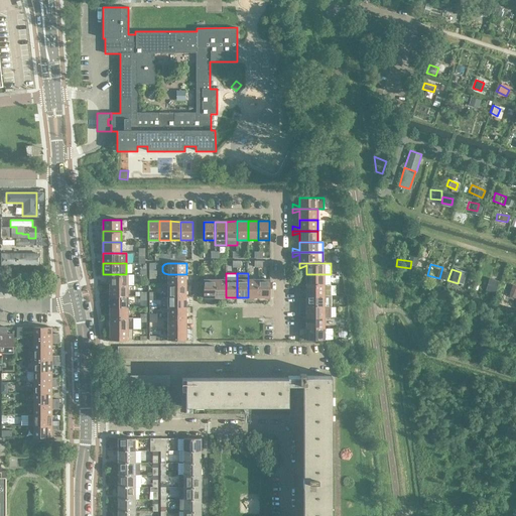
[(126,274),(110,274),(110,285),(128,285),(128,274),(126,274)]
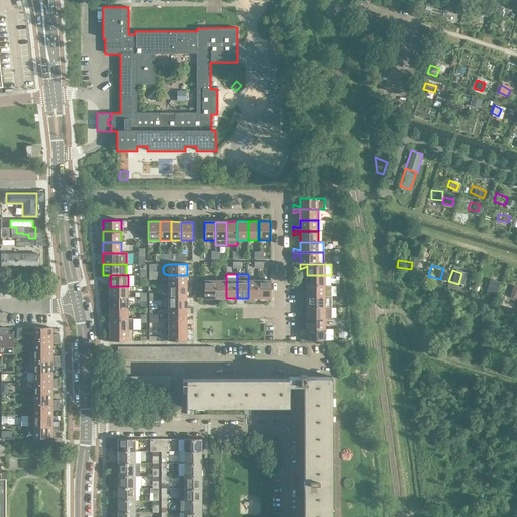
[(187,275),(169,275),(168,286),(187,286),(187,275)]
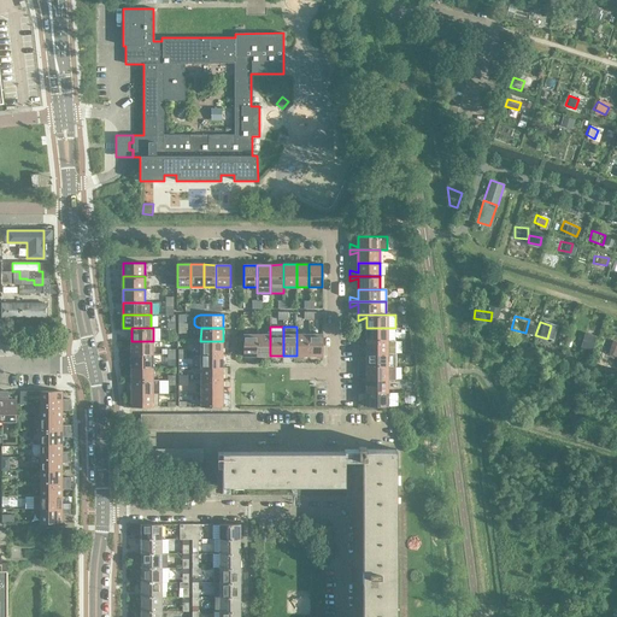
[(366,338),(358,335),(358,341),(395,341),(395,328),(366,328),(366,338)]
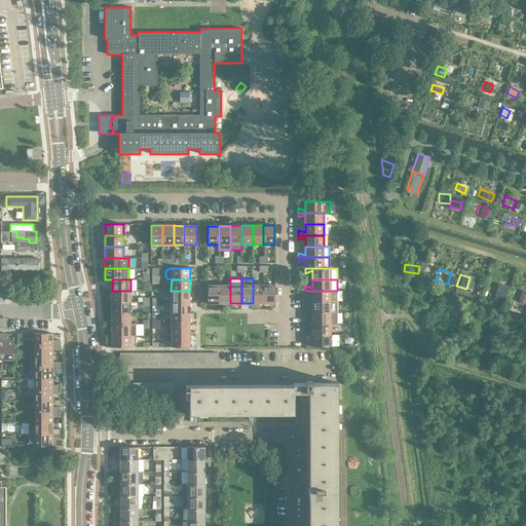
[(487,294),(500,299),(504,287),(491,283),(487,294)]
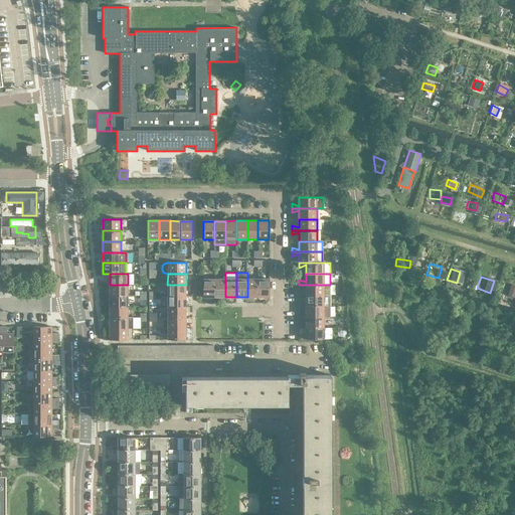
[(214,279),(203,279),(203,297),(214,297),(214,279)]
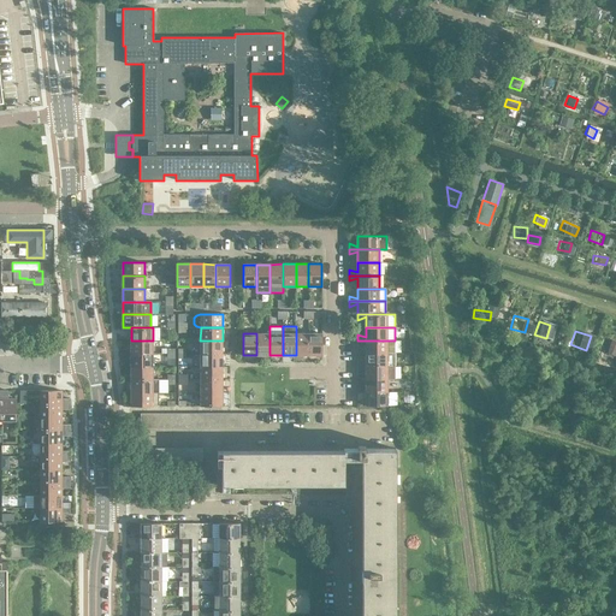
[(270,333),(256,333),(256,355),(270,355),(270,333)]
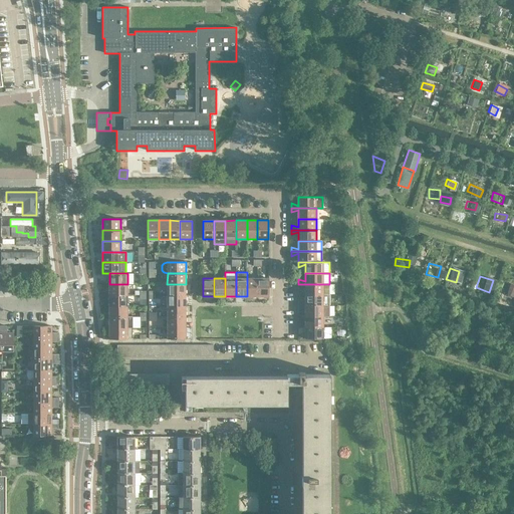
[(247,278),(247,296),(257,296),(257,278),(247,278)]
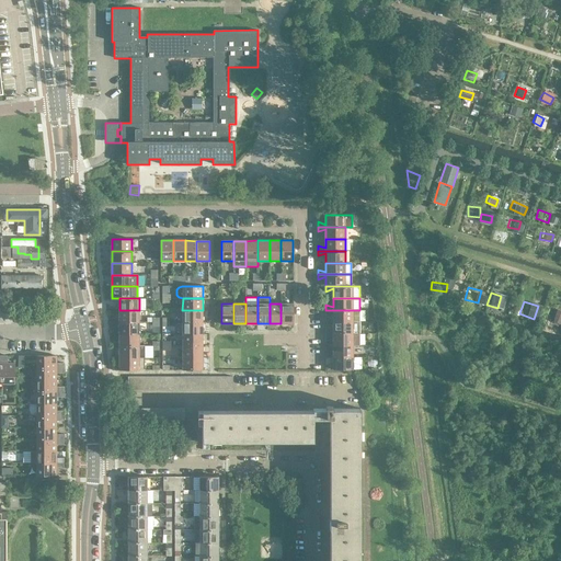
[(294,304),(281,304),(281,323),(294,323),(294,304)]
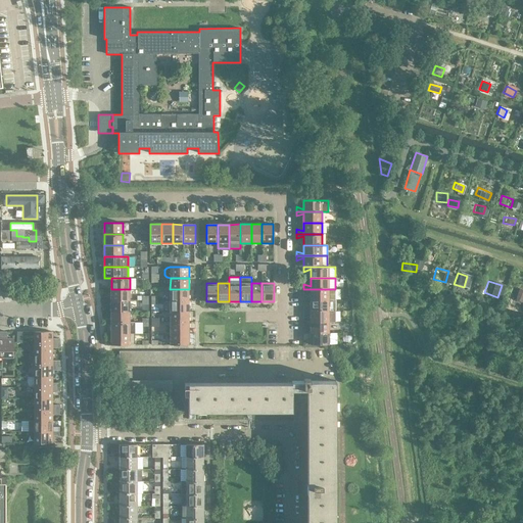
[(130,289),(111,289),(111,300),(130,300),(130,289)]
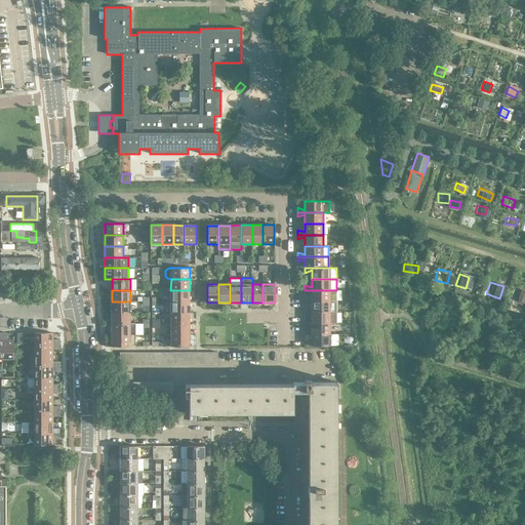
[(190,290),(170,290),(170,301),(190,301),(190,290)]
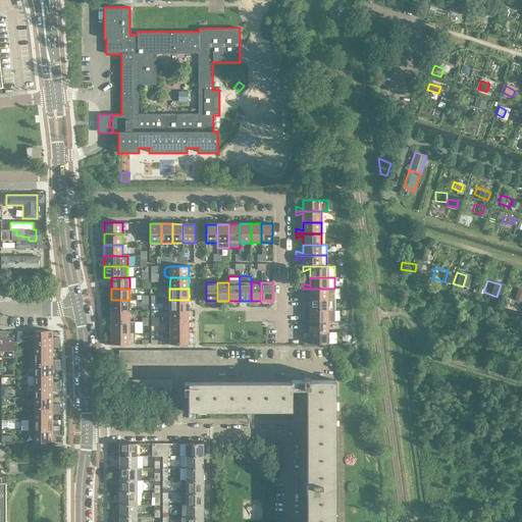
[(334,289),(303,289),(303,293),(310,291),(310,300),(334,300),(334,289)]
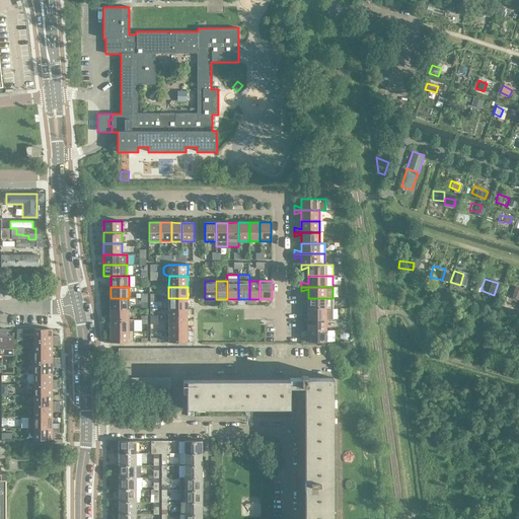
[(129,298),(110,298),(110,309),(129,309),(129,298)]
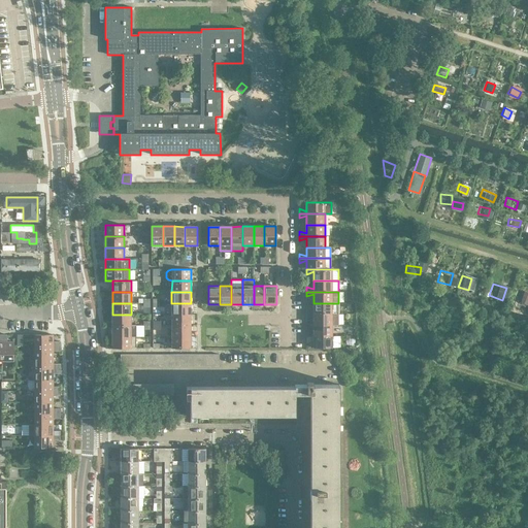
[(191,303),(171,303),(172,315),(191,315),(191,303)]
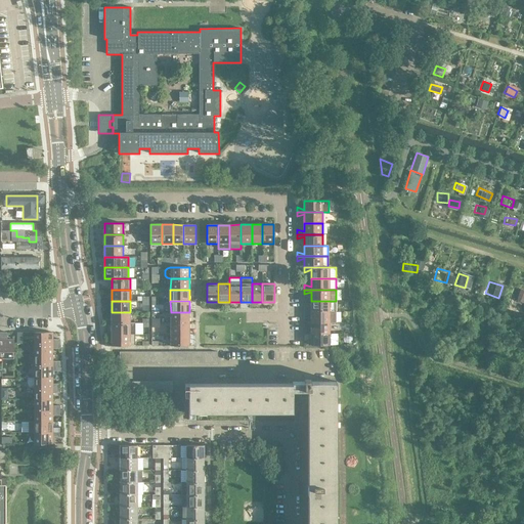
[(311,309),(304,306),(304,311),(336,311),(336,301),(311,301),(311,309)]
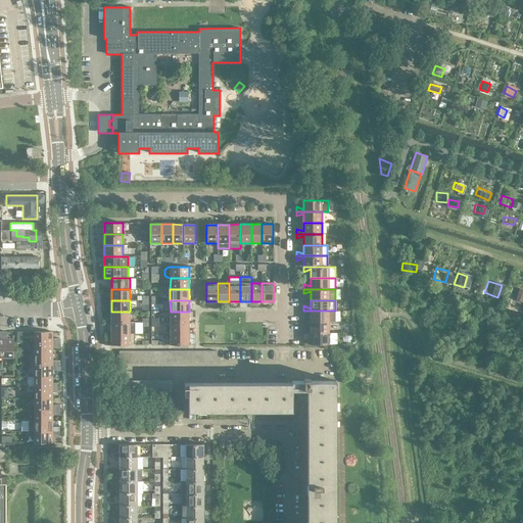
[(335,311),(303,311),(303,316),(311,313),(311,322),(335,322),(335,311)]
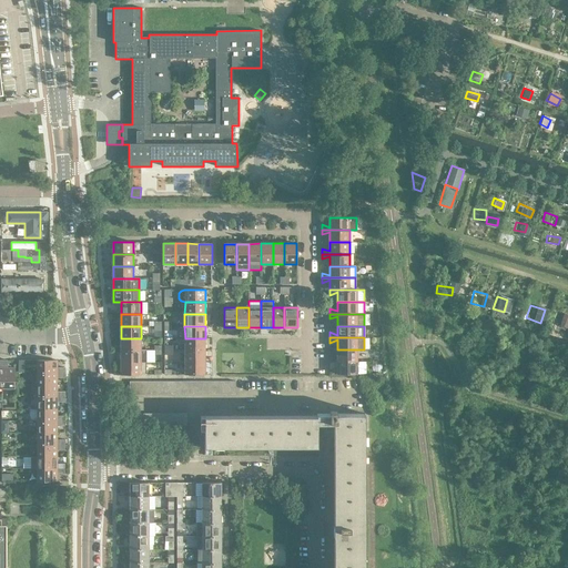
[(141,338),(121,338),(121,350),(141,350),(141,338)]
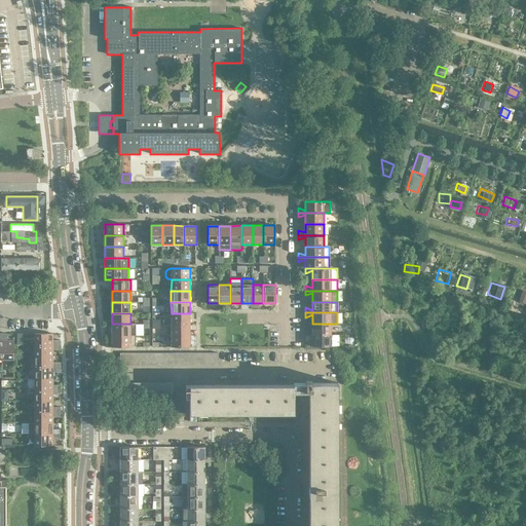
[(190,313),(172,313),(172,324),(190,324),(190,313)]
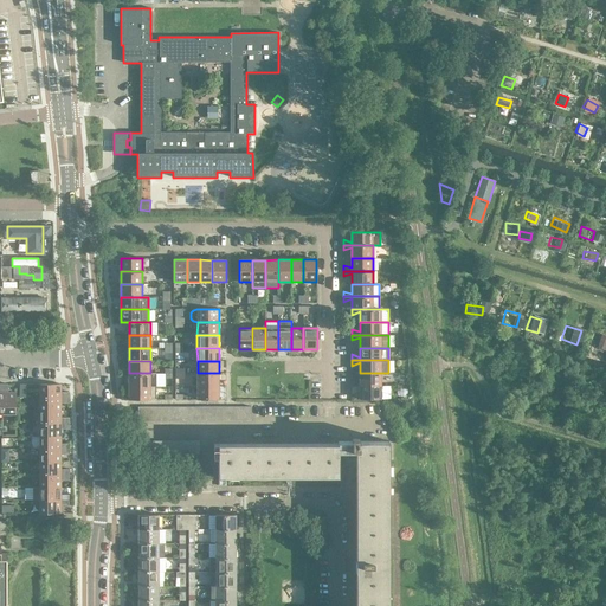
[(150,373),(129,373),(129,386),(156,386),(156,373),(150,373)]
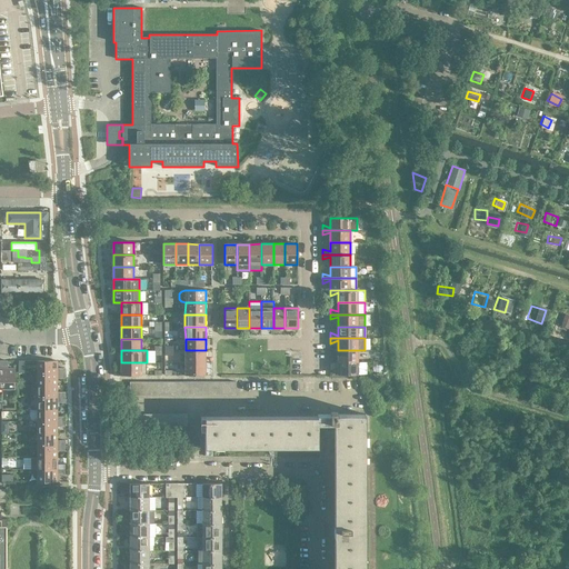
[(206,350),(186,350),(186,362),(206,362),(206,350)]
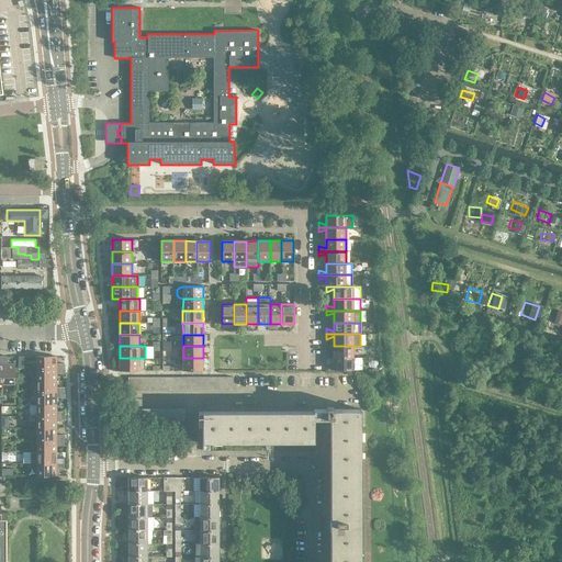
[(326,352),(326,358),(353,358),(353,346),(334,346),(334,355),(326,352)]
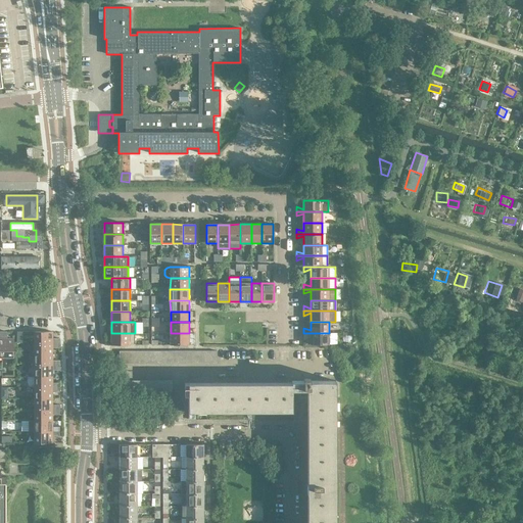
[(7,332),(1,331),(1,358),(13,358),(13,339),(7,339),(7,332)]
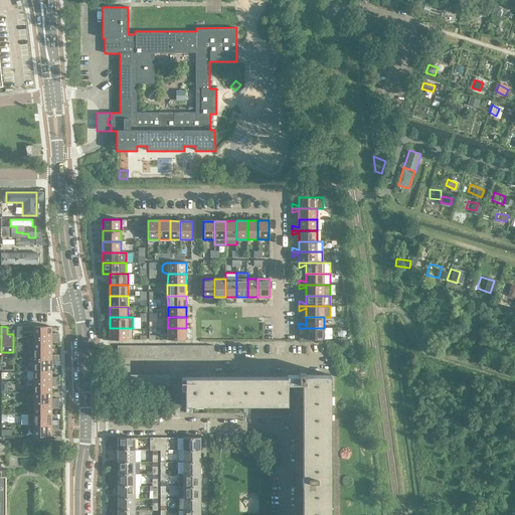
[(34,327),(34,338),(58,338),(58,333),(51,333),(51,327),(34,327)]
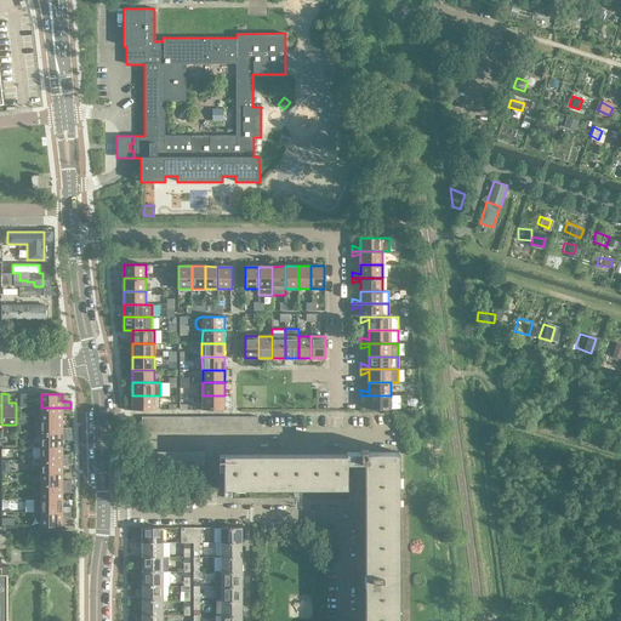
[(160,396),(132,396),(132,409),(154,409),(160,409),(160,396)]
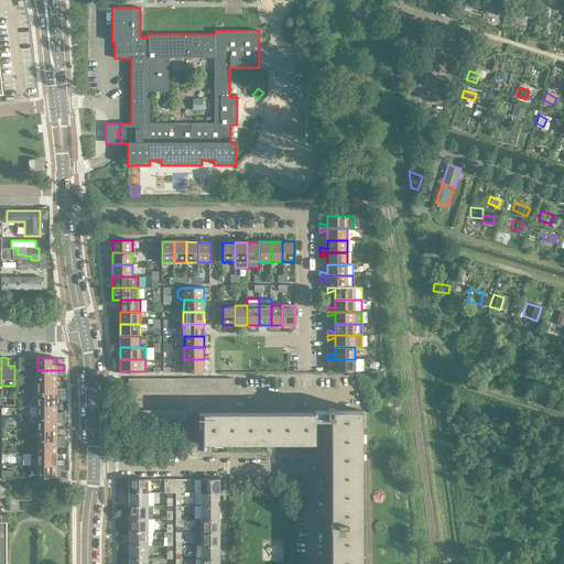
[(204,359),(184,359),(184,371),(204,371),(204,359)]
